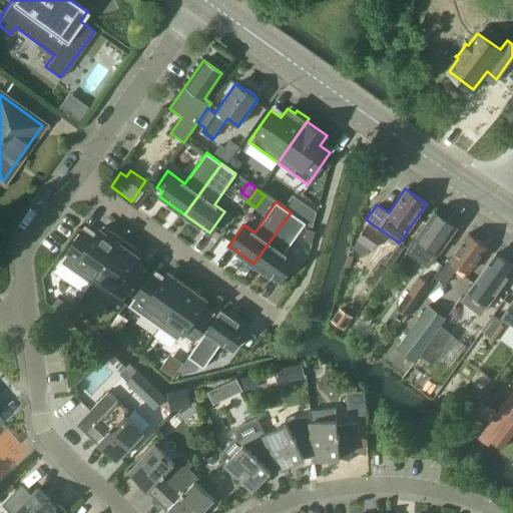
[(438,252),(456,226),(453,224),(452,221),(447,217),(443,217),(433,210),(405,250),(412,257),(422,241),(438,252)]
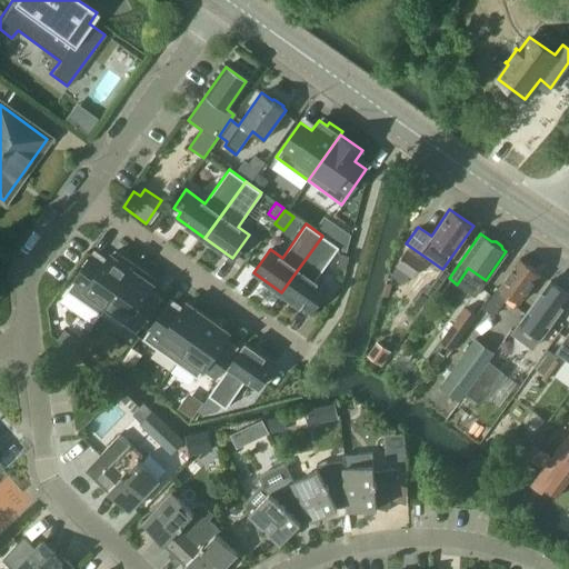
[(322,236),(281,292),(310,313),(327,289),(315,281),(339,247),(322,236)]
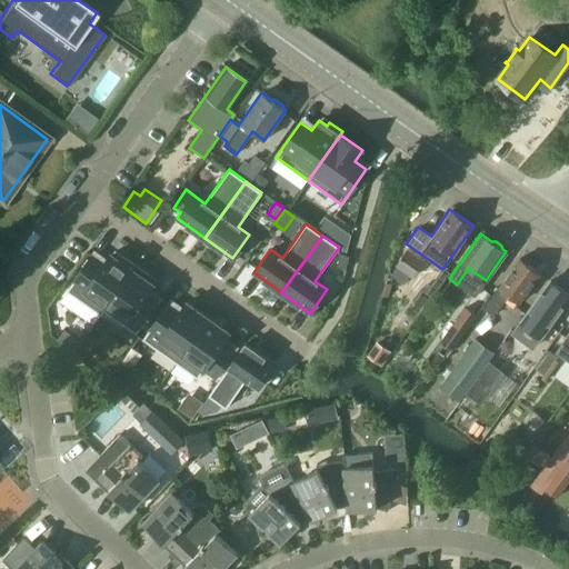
[(416,277),(425,261),(411,252),(401,267),(416,277)]
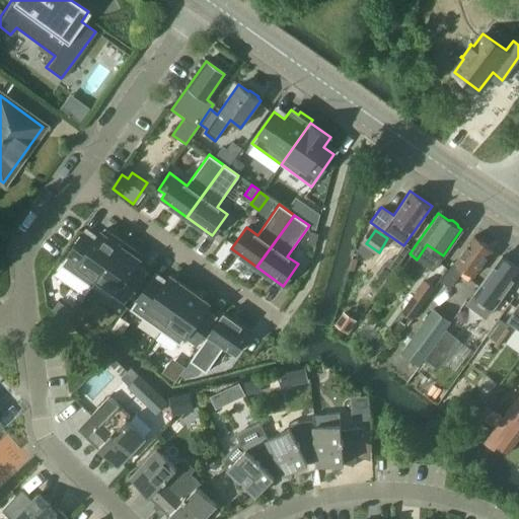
[(84,233),(61,266),(91,287),(123,241),(110,233),(108,236),(100,231),(94,240),(84,233)]
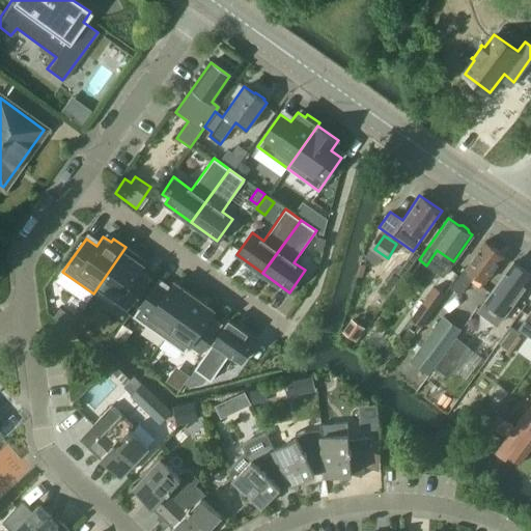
[(317,236),(314,249),(323,251),(326,239),(317,236)]
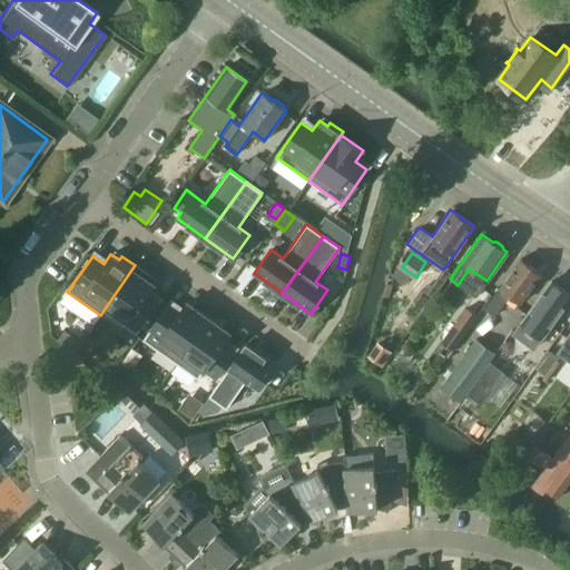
[(518,303),(539,274),(519,258),(485,305),(495,312),(508,295),(518,303)]
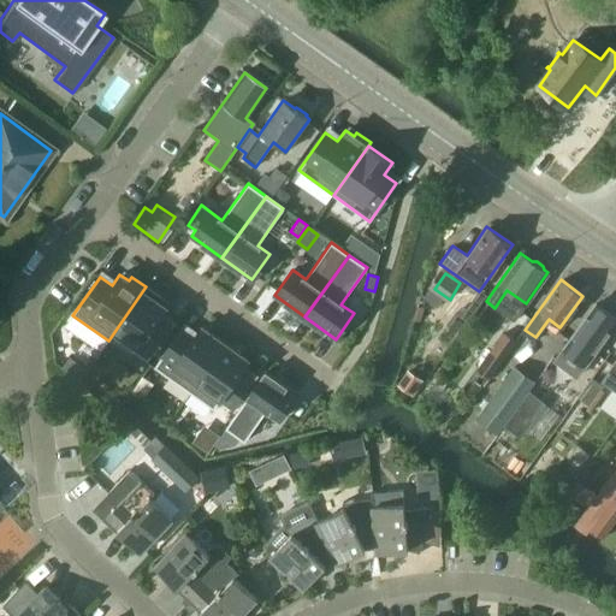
[(146,286),(108,341),(110,341),(112,336),(147,361),(171,327),(159,319),(166,307),(158,301),(160,297),(146,286)]
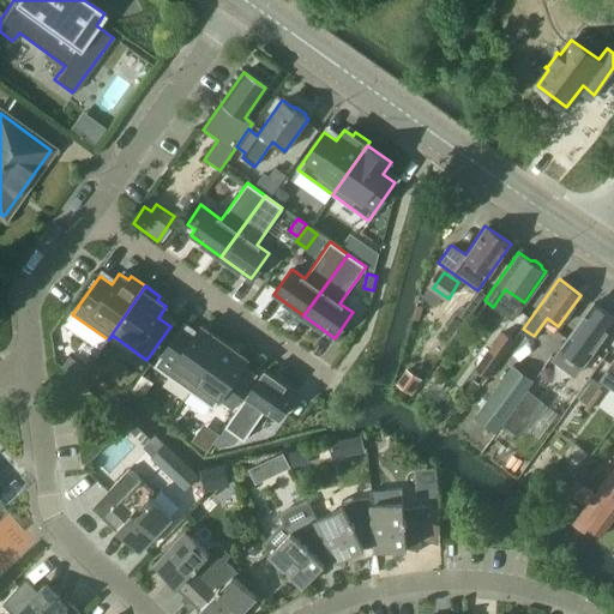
[(613,320),(613,317),(594,302),(553,359),(575,375),(613,320)]
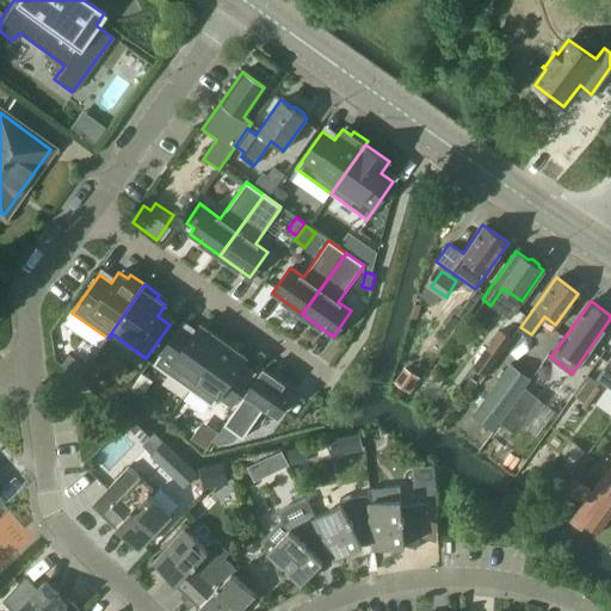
[(483,375),(526,315),(514,307),(471,366),(483,375)]
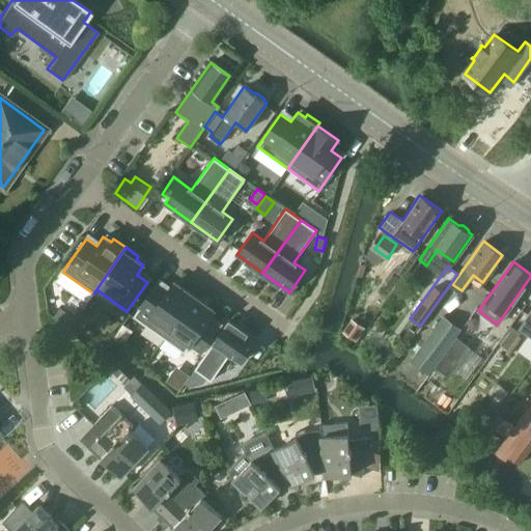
[(157,283),(133,316),(164,338),(194,296),(174,281),(167,291),(157,283)]
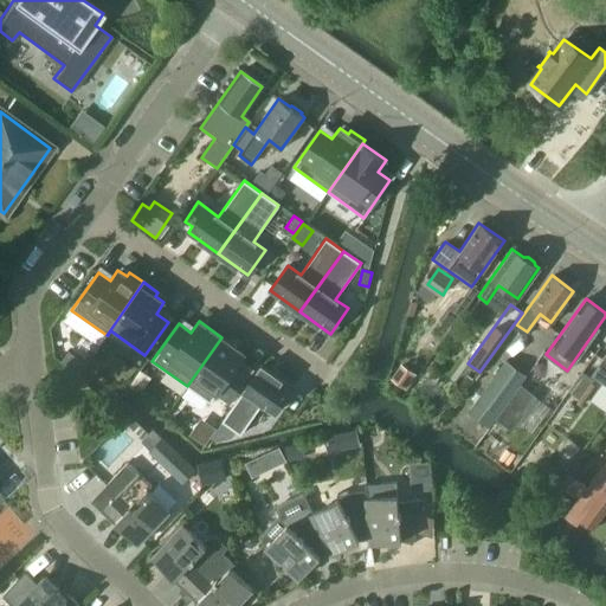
[(221,337),(187,386),(210,403),(217,393),(229,401),(249,373),(237,365),(244,354),(221,337)]
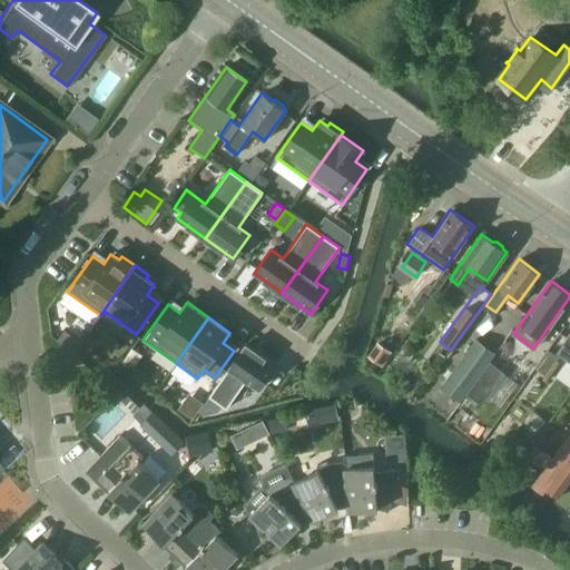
[(569,332),(560,347),(557,352),(569,361),(569,332)]
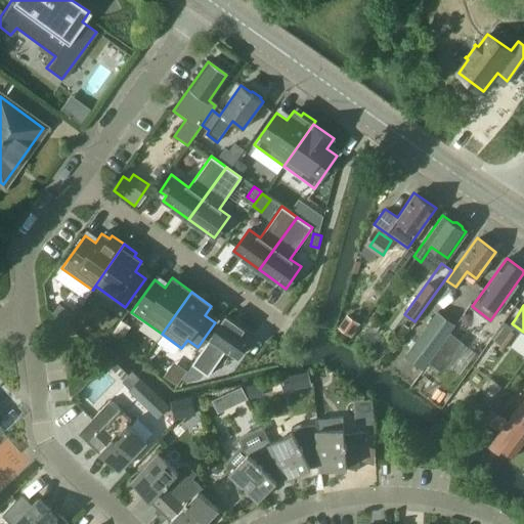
[(470,309),(451,335),(460,341),(478,315),(470,309)]
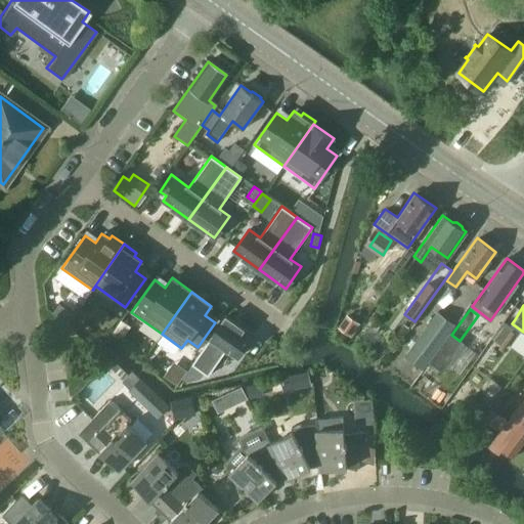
[(421,369),(452,324),(435,312),(403,356),(421,369)]
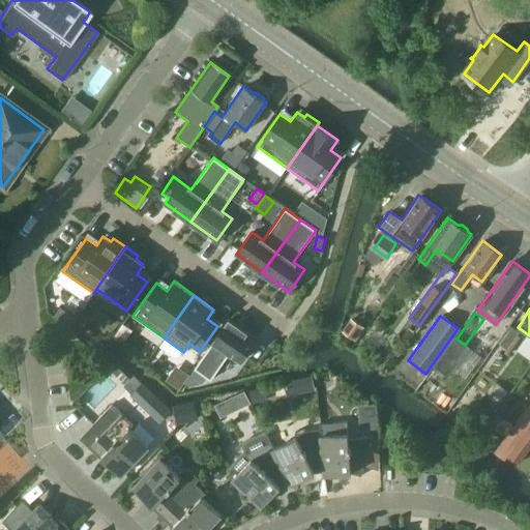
[(229,320),(194,369),(210,380),(229,353),(240,361),(256,340),(229,320)]
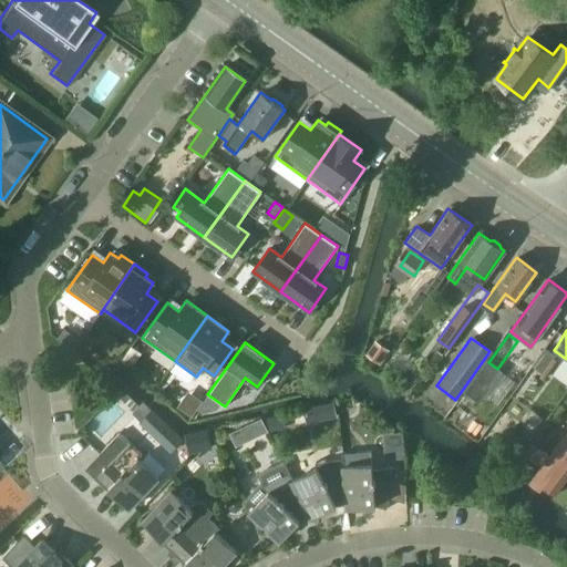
[(370,352),(367,357),(368,362),(373,366),(379,364),(382,359),(381,353),(375,350),(370,352)]
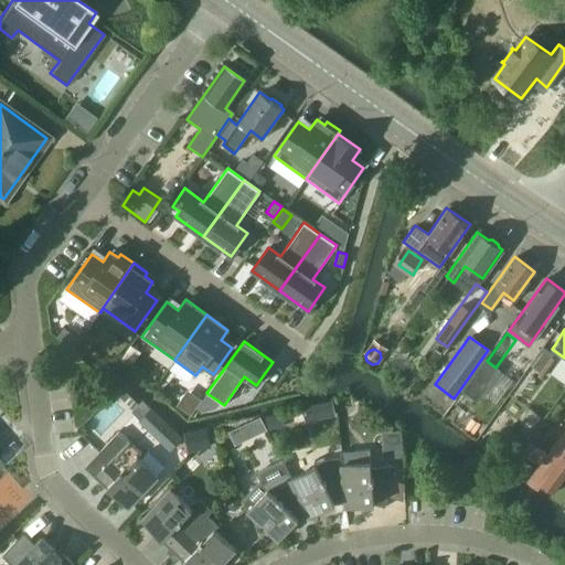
[(499,370),(496,368),(487,361),(484,359),(462,390),(476,401),(499,370)]
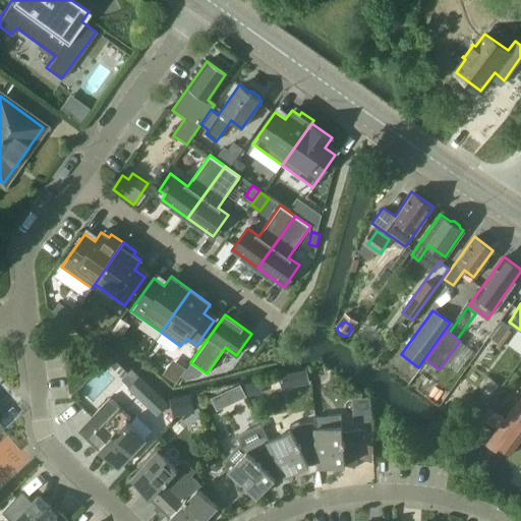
[(491,363),(501,350),(487,341),(478,354),(491,363)]
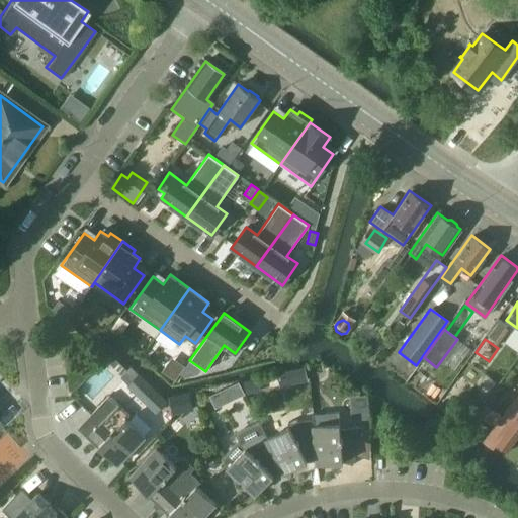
[(303,366),(292,368),(295,382),(307,379),(303,366)]
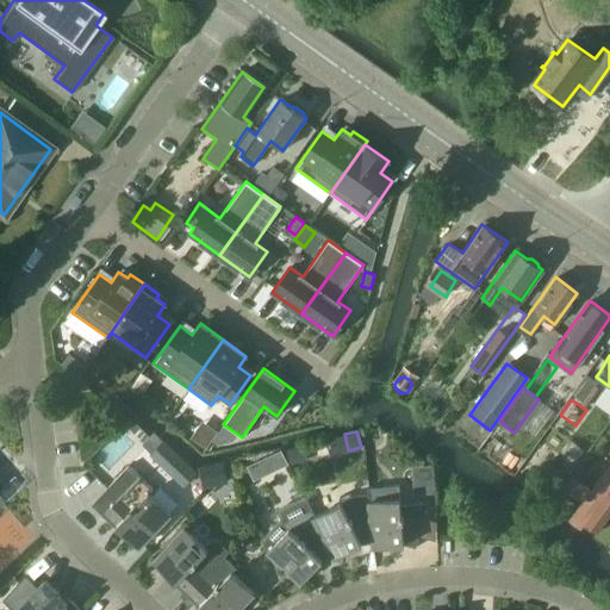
[(163,441),(151,454),(162,465),(174,452),(163,441)]
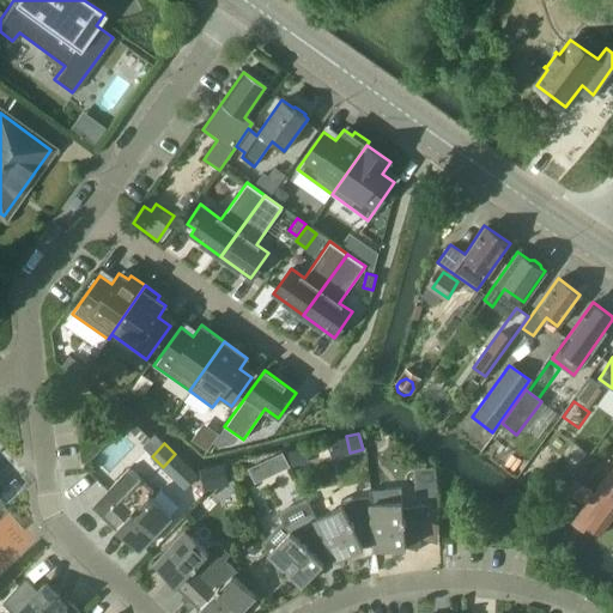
[(283,463),(278,453),(267,457),(273,468),(283,463)]
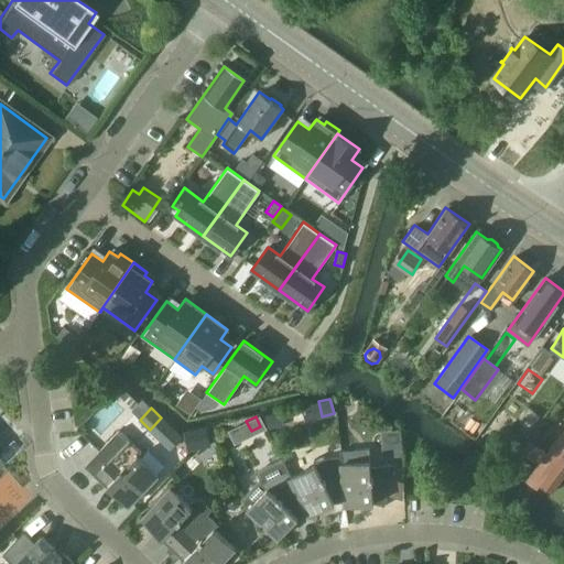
[(109,487),(129,506),(158,475),(139,456),(140,453),(141,452),(119,430),(98,452),(109,462),(95,477),(107,489),(109,487)]
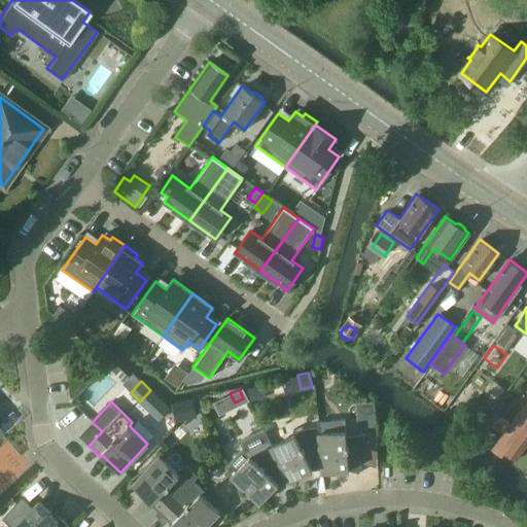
[(519,429),(526,417),(526,403),(525,402),(511,423),(519,429)]
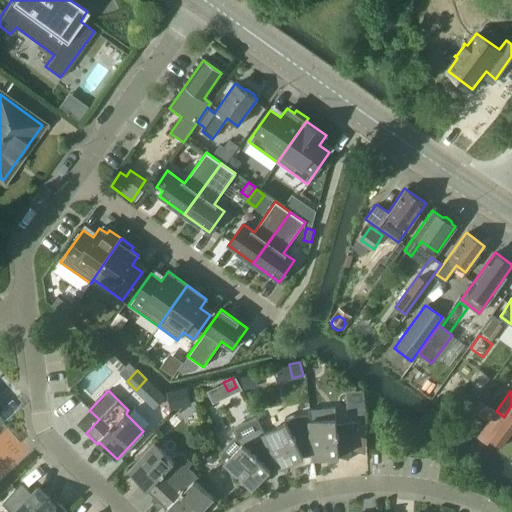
[(189,399),(179,404),(182,409),(188,412),(194,409),(189,399)]
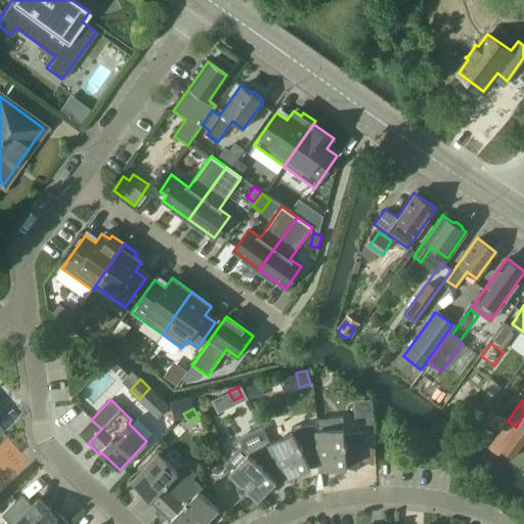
[(514,456),(523,442),(523,424),(522,423),(503,448),(514,456)]
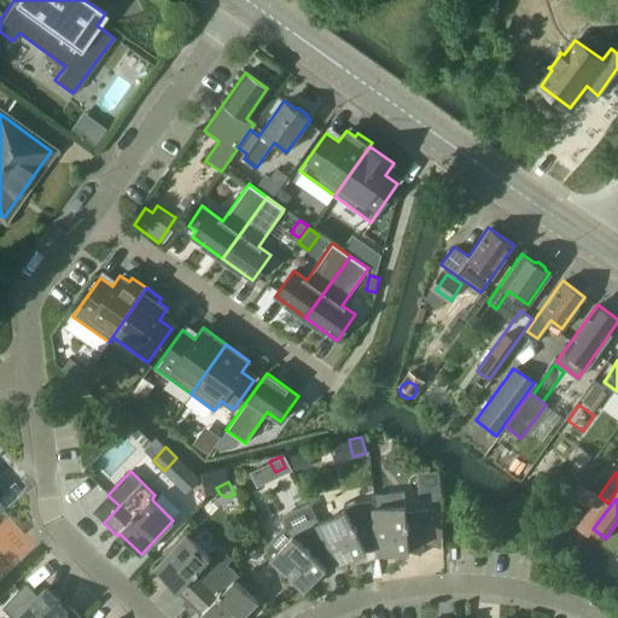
[(378,551),(375,517),(374,517),(373,508),(373,501),(342,503),(344,511),(319,523),(318,523),(337,561),(336,561),(338,565),(366,552),(377,551),(378,551)]
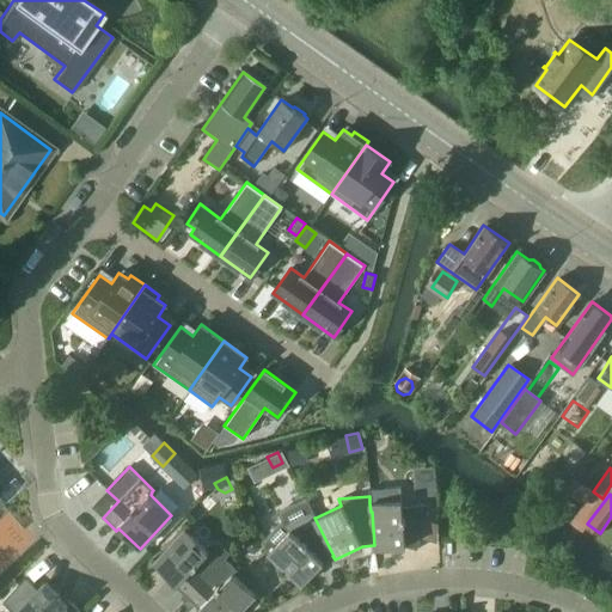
[(334,556),(314,518),(316,518),(306,499),(279,513),(281,519),(262,539),(268,554),(301,585),(323,561),(332,556),(334,556)]
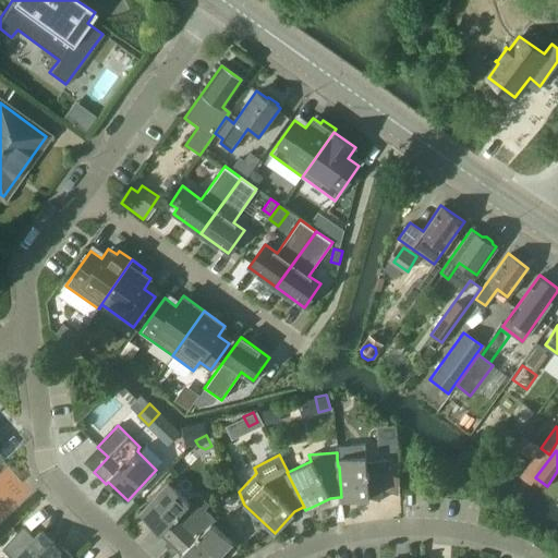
[(380,501),(388,473),(391,460),(366,462),(366,456),(337,459),(338,466),(339,466),(341,497),(340,497),(341,500),(370,498),(379,500),(380,501)]
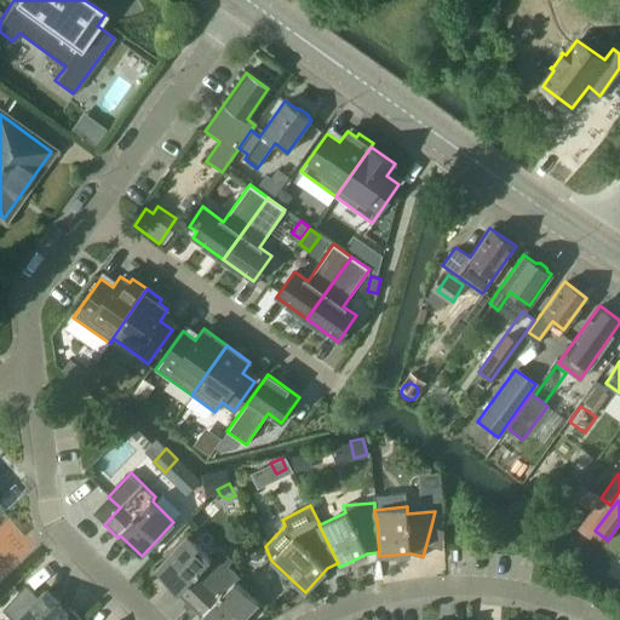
[(189,606),(227,564),(228,566),(233,561),(219,547),(207,555),(188,535),(155,569),(177,590),(176,592),(189,606)]
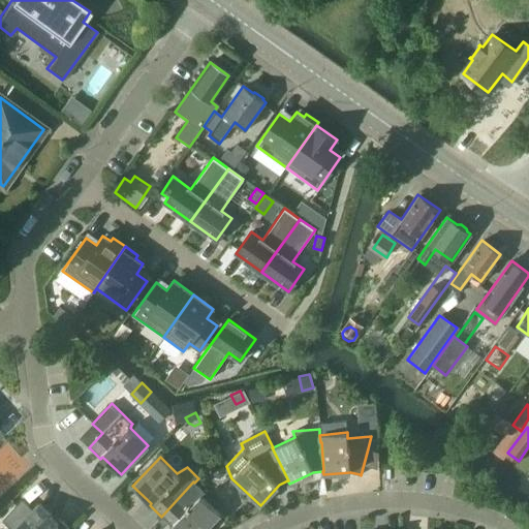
[(212,465),(211,471),(214,475),(219,476),(223,473),(225,468),(222,464),(217,463),(212,465)]
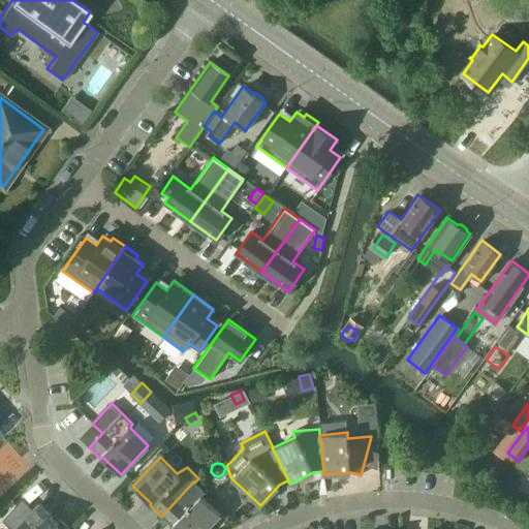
[(206,528),(220,515),(201,497),(204,493),(205,492),(194,483),(193,481),(161,517),(173,527),(175,526),(178,528),(206,528)]
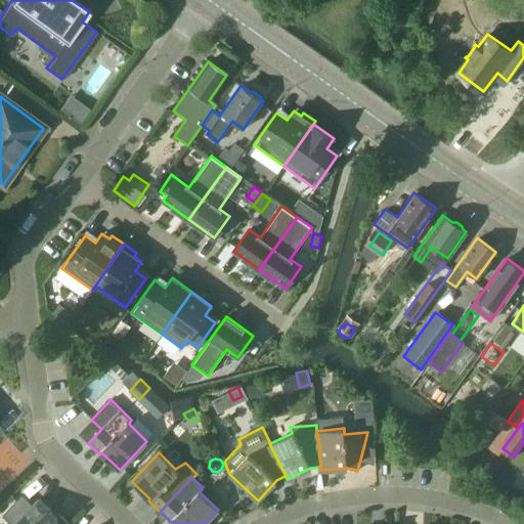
[(20,495),(2,516),(10,523),(69,523),(60,516),(58,517),(40,499),(33,507),(20,495)]
